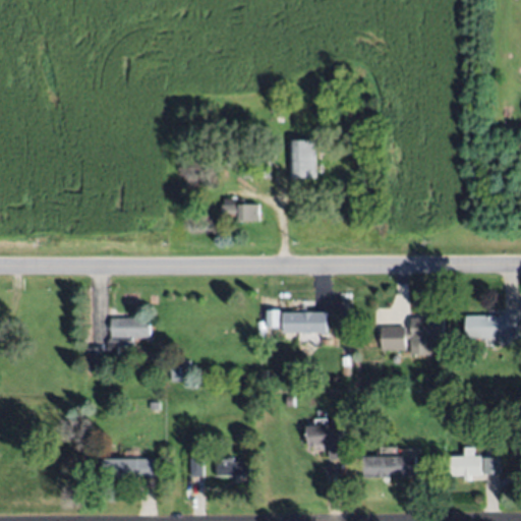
[(290,176),(290,138),(315,137),(315,176),(290,176)]
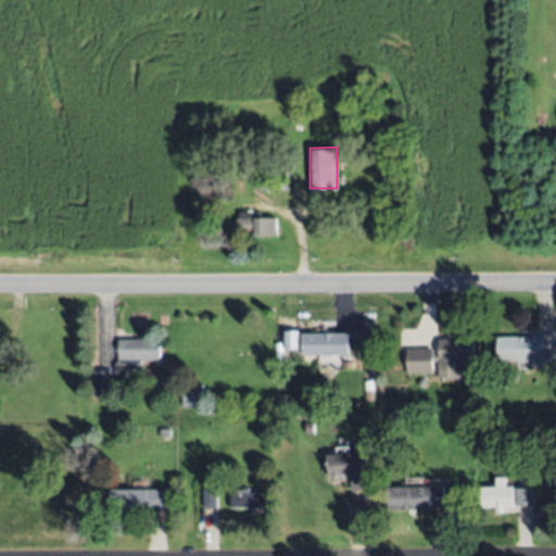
[(277,235),(240,235),(241,212),(262,212),(262,215),(277,215),(277,235)]
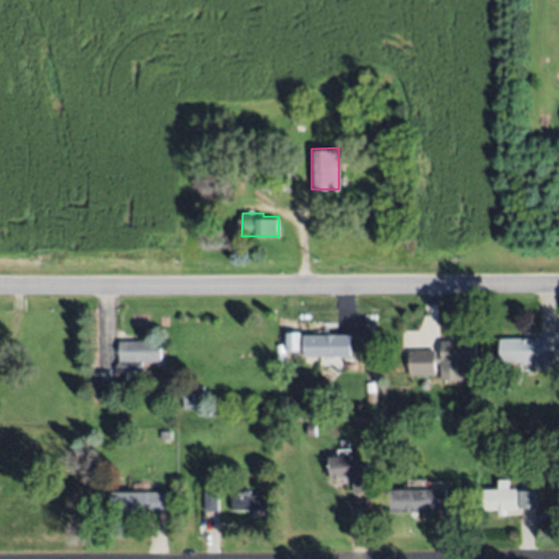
[(304,355),(302,334),(348,332),(349,353),(304,355)]
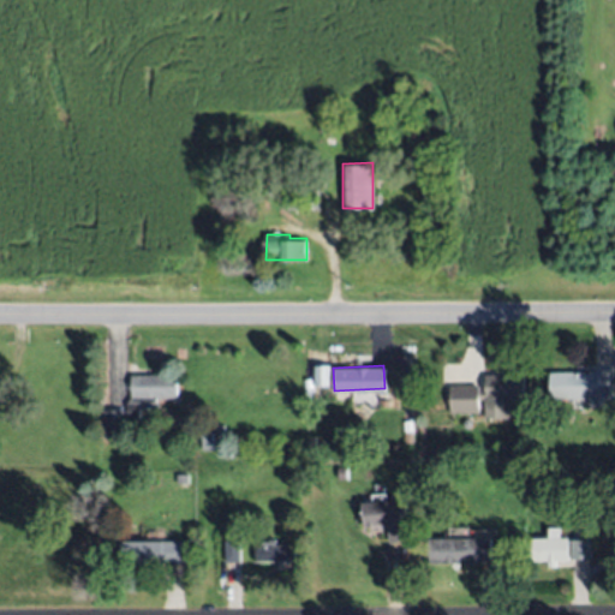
[(316,366),(315,387),(329,387),(330,368),(316,366)]
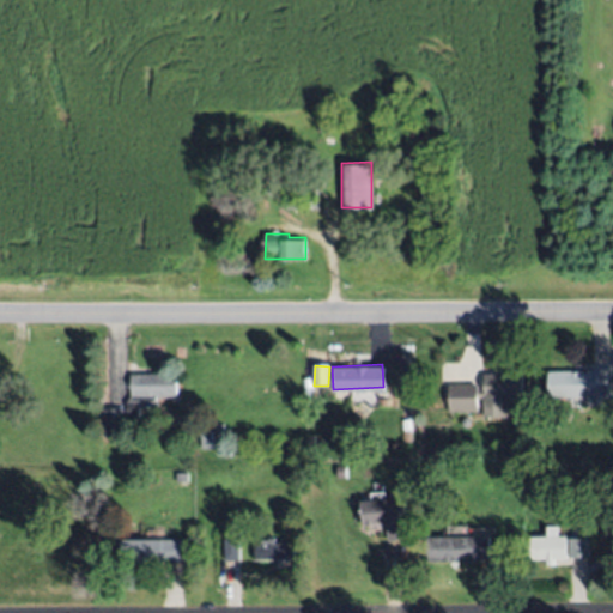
[(548,370),(612,370),(612,404),(590,405),(589,396),(550,396),(548,370)]
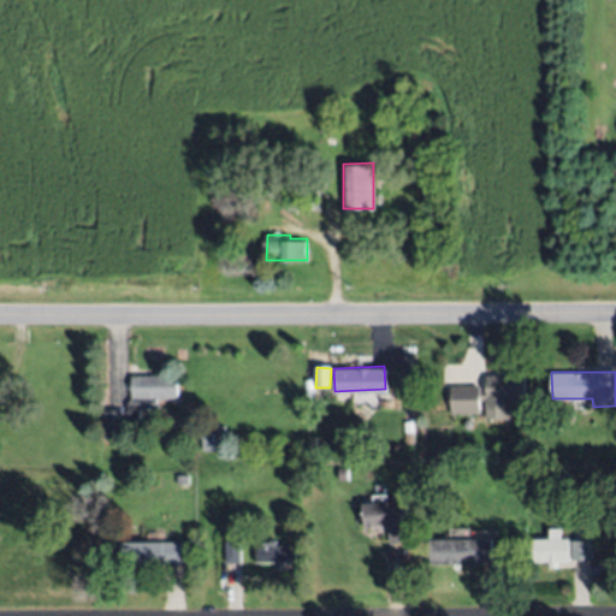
[(527,398),(515,398),(515,416),(491,418),(491,398),(481,398),(483,413),(452,415),(451,386),(489,385),(489,377),(527,374),(527,398)]
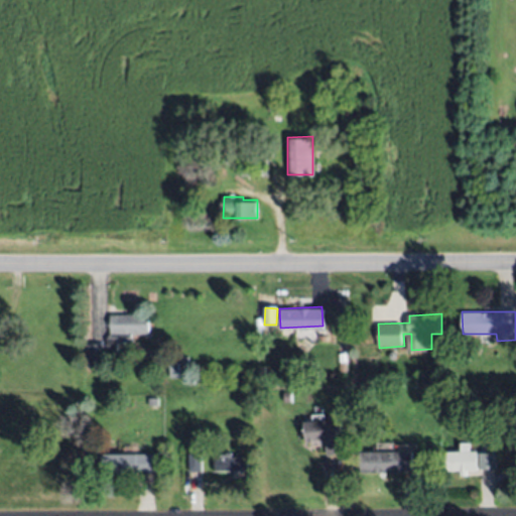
[(110,315),(148,315),(148,335),(132,335),(132,339),(116,339),(116,358),(107,359),(107,366),(87,366),(87,343),(106,343),(106,336),(110,336),(110,315)]
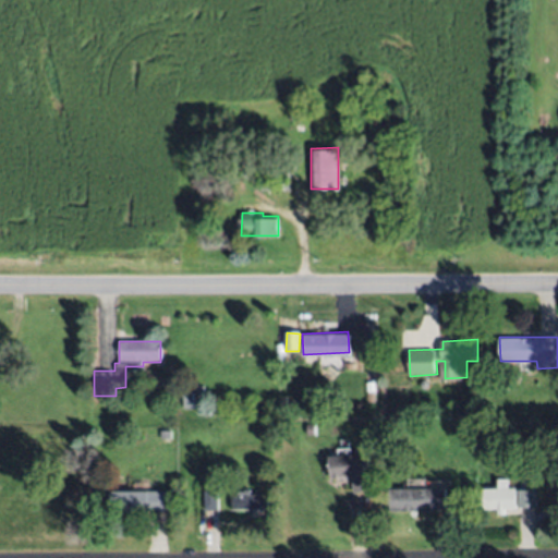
[(183,385),(192,385),(193,408),(183,408),(183,385)]
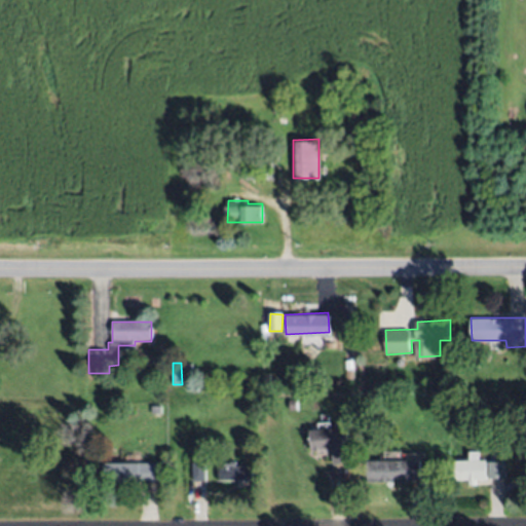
[(447,379),(446,388),(438,387),(439,378),(447,379)]
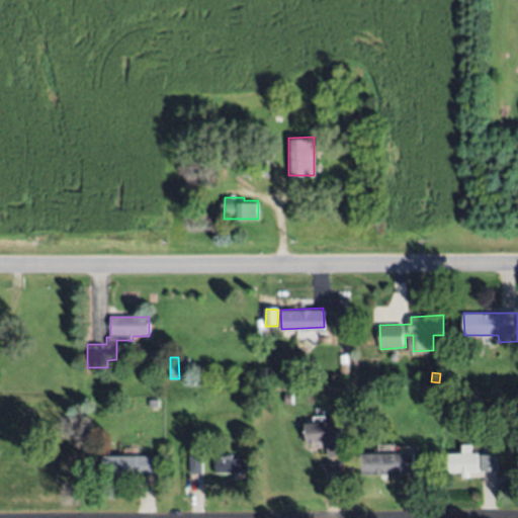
[(456,376),(455,386),(448,385),(449,375),(456,376)]
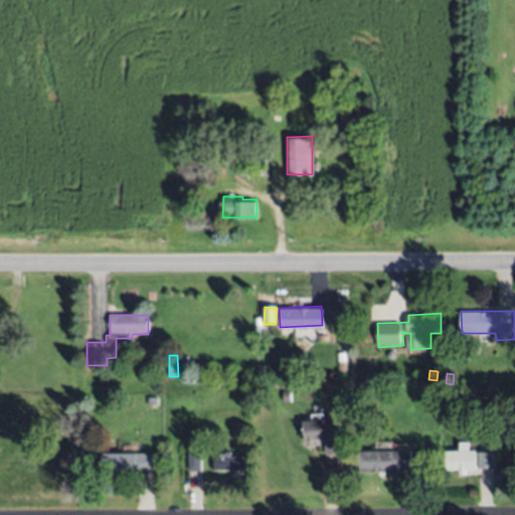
[(157,403),(147,402),(148,395),(158,396),(157,403)]
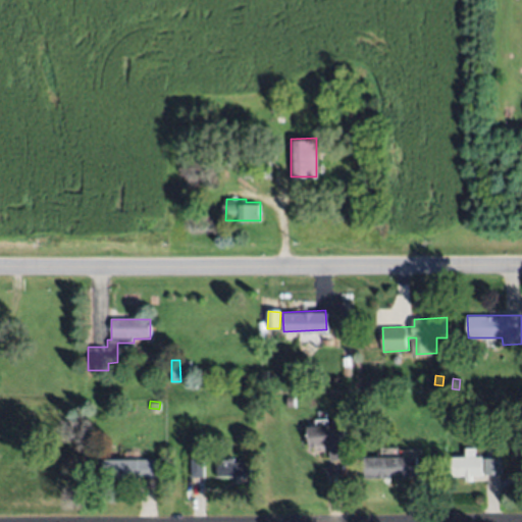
[(309,426),(345,423),(348,458),(331,459),(330,449),(326,450),(325,445),(310,446),(309,426)]
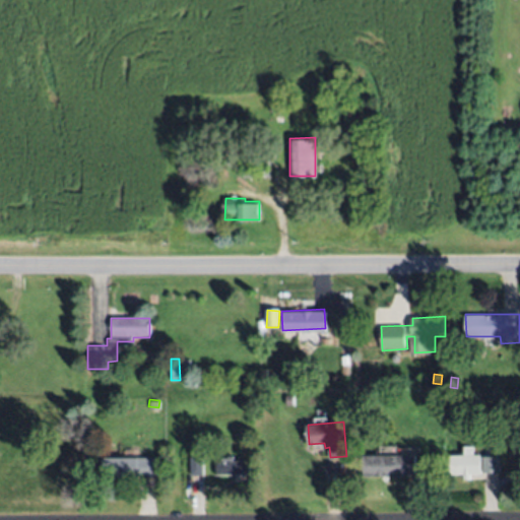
[(364,455),(415,454),(416,475),(364,475),(364,455)]
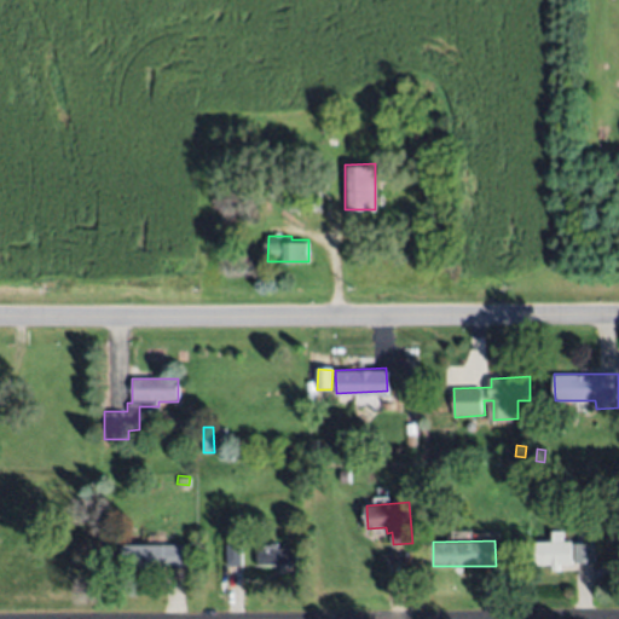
[(537,541),(572,541),(572,562),(561,562),(561,571),(553,571),(553,562),(537,561),(537,541)]
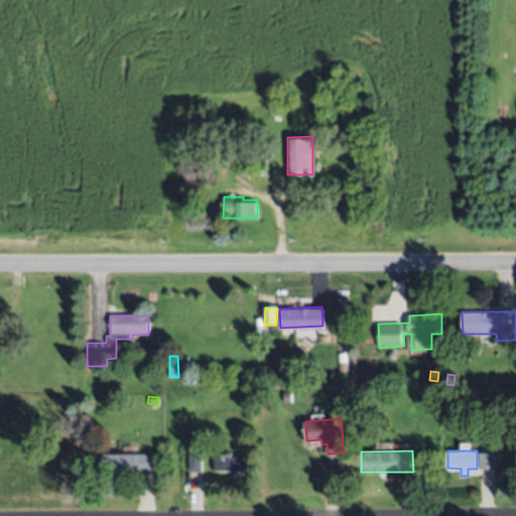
[(495,452),(495,469),(480,469),(480,452),(495,452)]
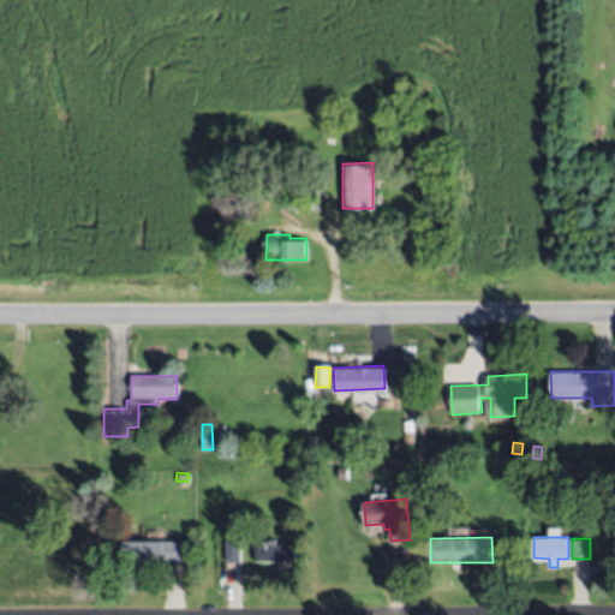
[(226,562),(227,539),(242,541),(242,562),(226,562)]
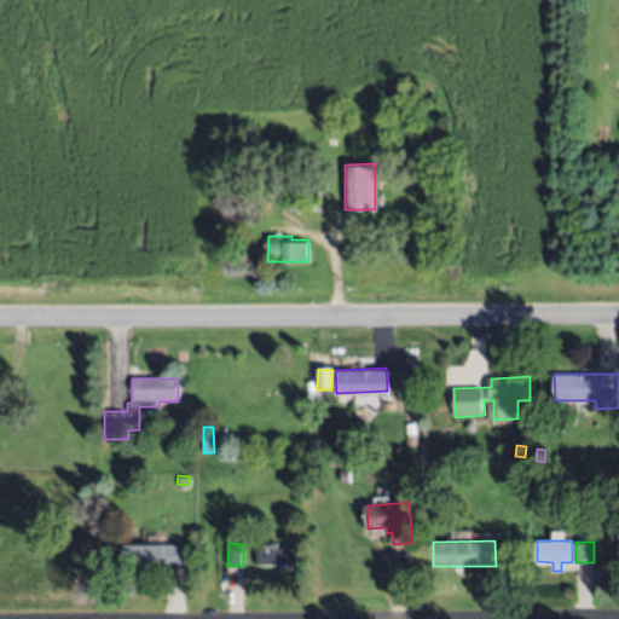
[(122,544),(187,544),(187,567),(122,567),(122,544)]
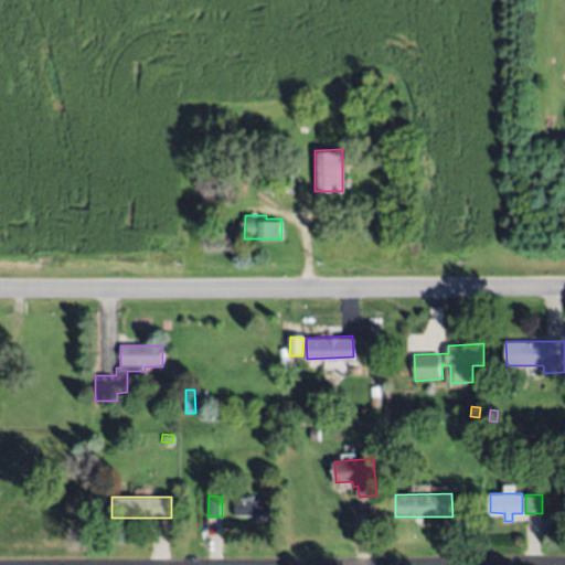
[(236,514),(236,499),(276,498),(276,513),(236,514)]
